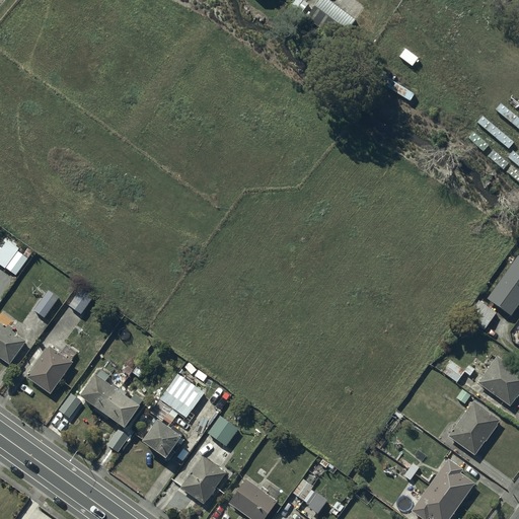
[(355,16),(331,0),(315,0),(307,12),(341,36),(355,16)]
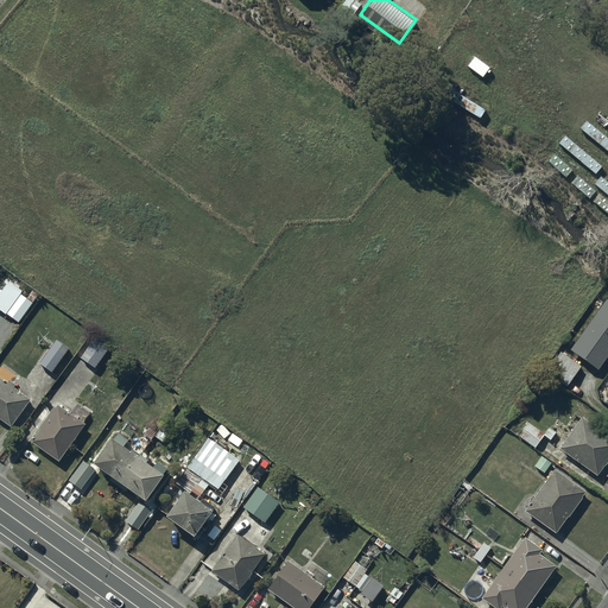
[(13,284),(8,280),(0,291),(0,315),(5,309),(19,320),(39,293),(32,289),(27,296),(21,292),(23,291),(18,287),(20,285),(16,280),(13,284)]
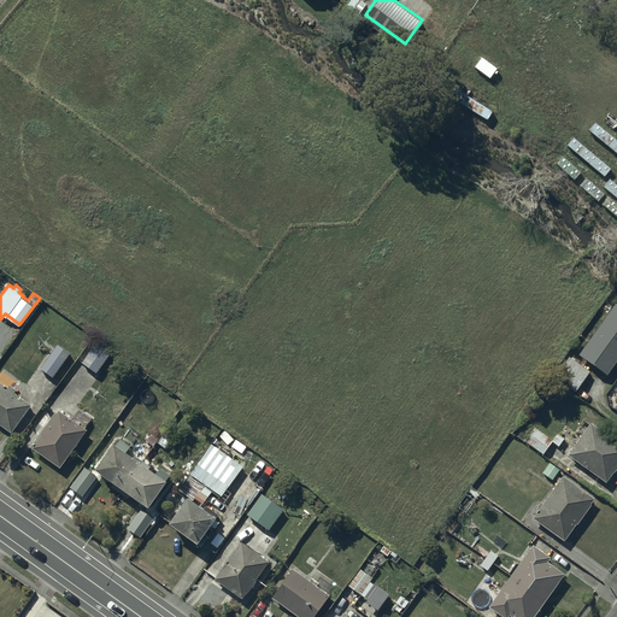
[(616,362),(616,306),(581,356),(607,375),(616,362)]
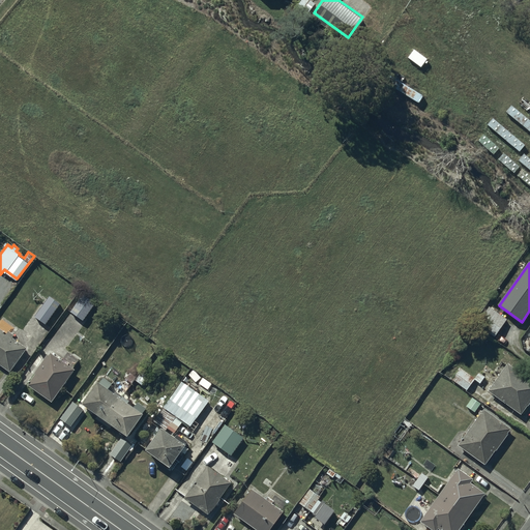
[(82,292),(69,310),(83,319),(95,301),(82,292)]
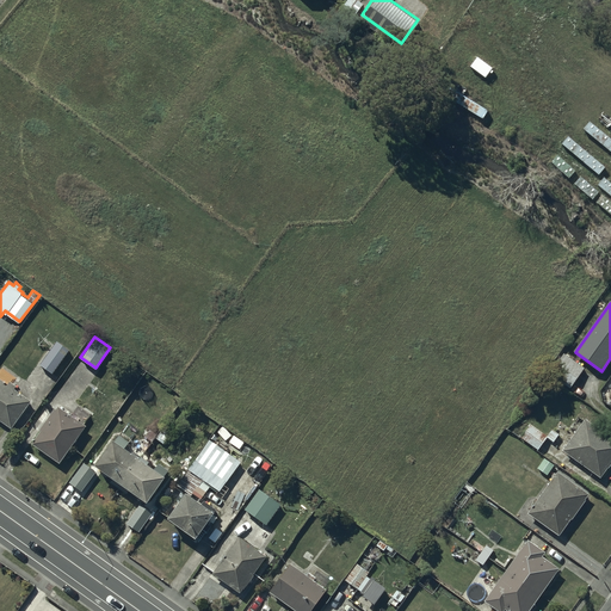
[(71,347),(56,338),(39,364),(53,372),(71,347)]
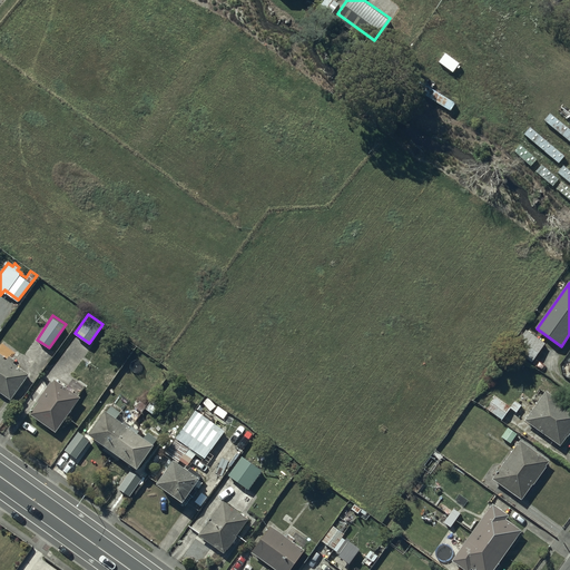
[(544,344),(527,332),(514,350),(531,362),(544,344)]
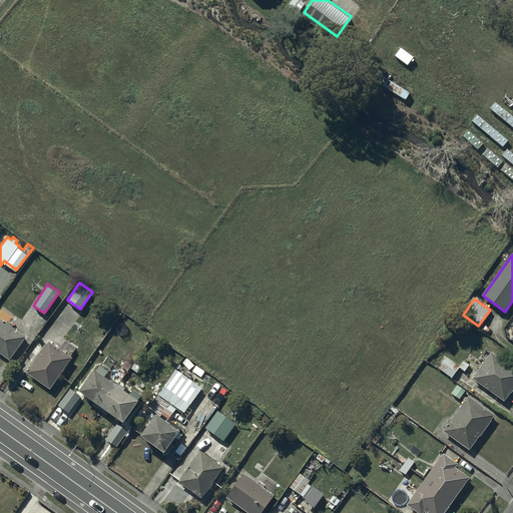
[(0,314),(0,351),(9,358),(27,335),(13,325),(15,323),(8,318),(7,320),(0,314)]
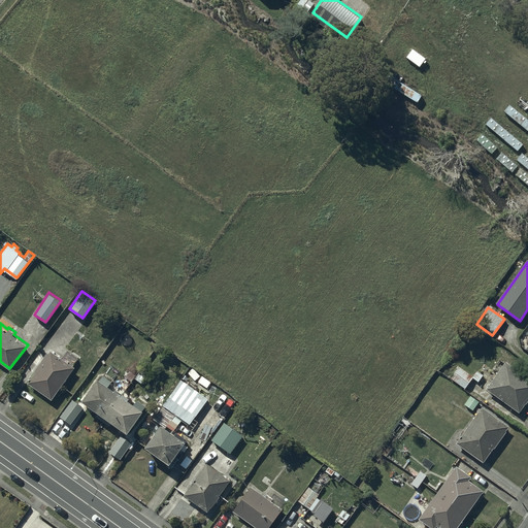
[(48,349),(27,381),(52,398),(73,365),(48,349)]
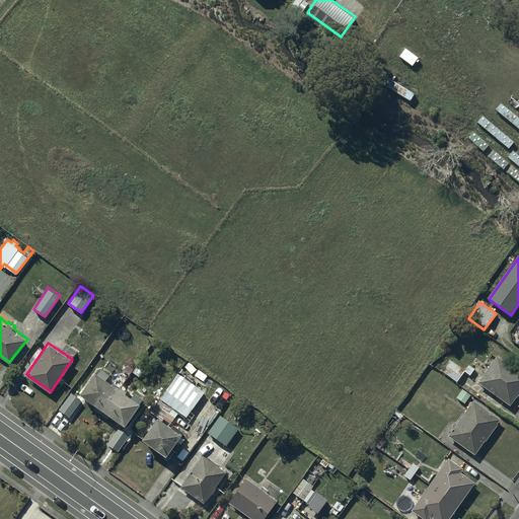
[(518,392),(518,374),(497,360),(479,384),(511,405),(518,392)]
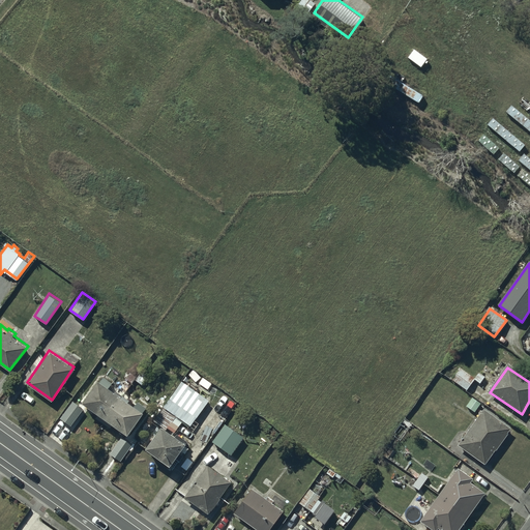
[(474,380),(460,369),(452,379),(466,389),(474,380)]
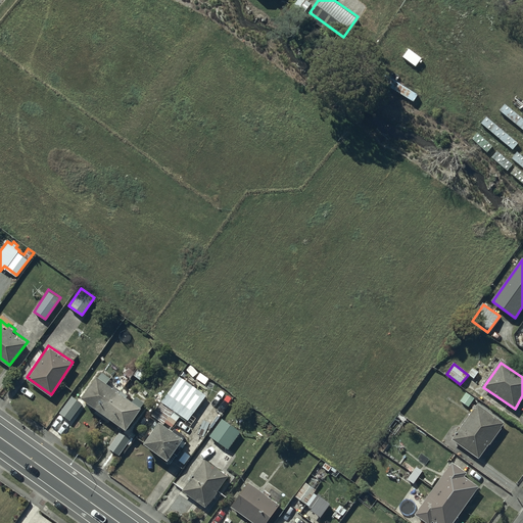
[(99,373),(95,371),(79,393),(125,425),(143,399),(133,392),(130,396),(107,380),(110,376),(101,370),(99,373)]
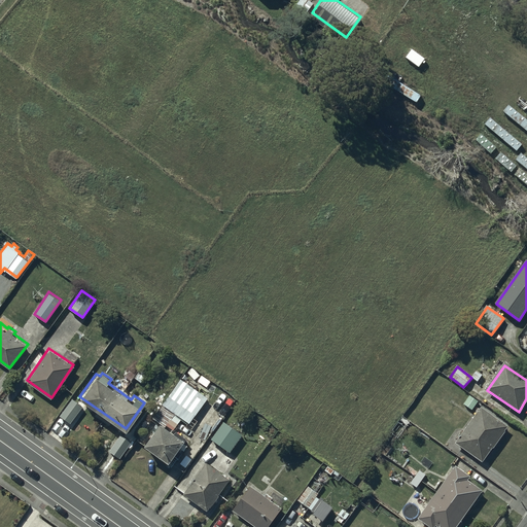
[(180,377),(162,402),(188,422),(207,396),(180,377)]
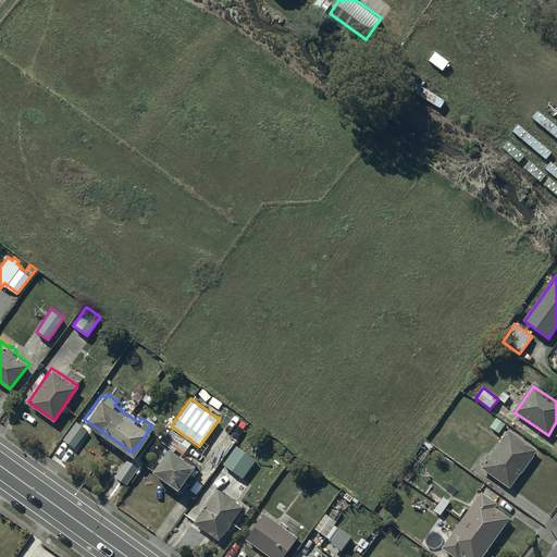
[(494,417),(487,425),(497,433),(504,423),(494,417)]
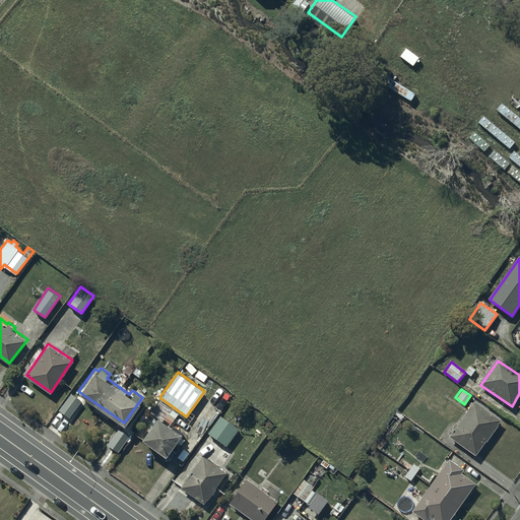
[(70,392),(58,408),(69,417),(81,401),(70,392)]
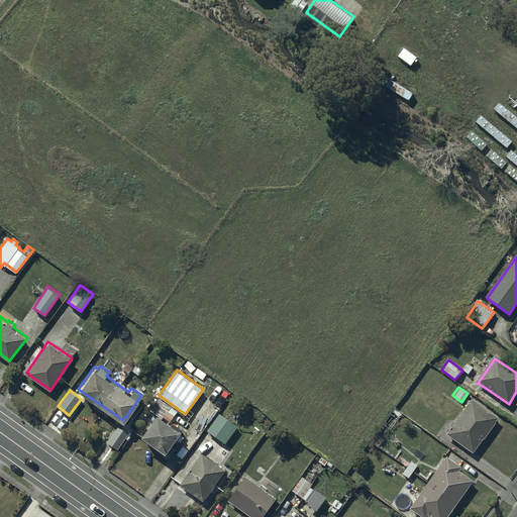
[(159,396),(149,409),(154,413),(140,433),(165,450),(170,444),(174,447),(178,441),(174,439),(181,429),(170,422),(178,410),(159,396)]
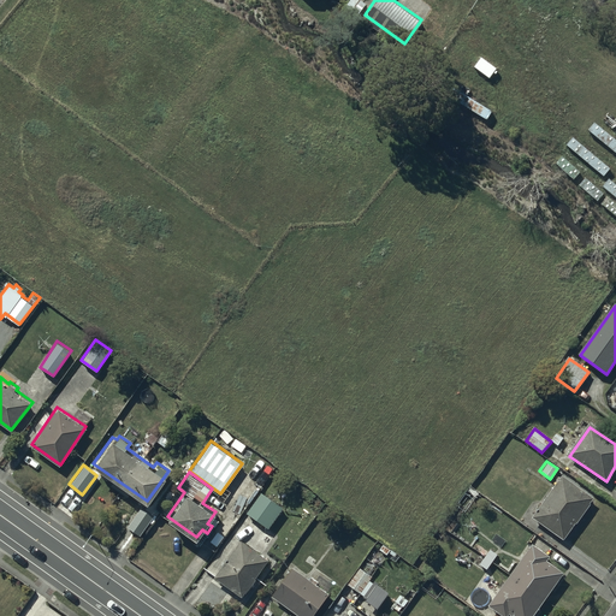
[(593,499),(563,478),(534,519),(564,539),(593,499)]
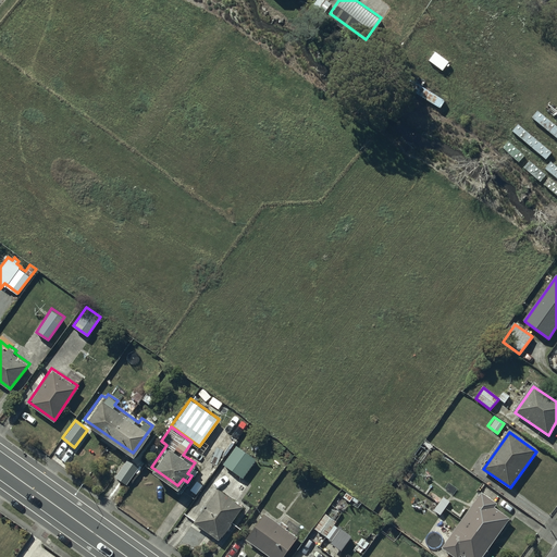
[(236,443),(223,462),(243,477),(256,457),(236,443)]
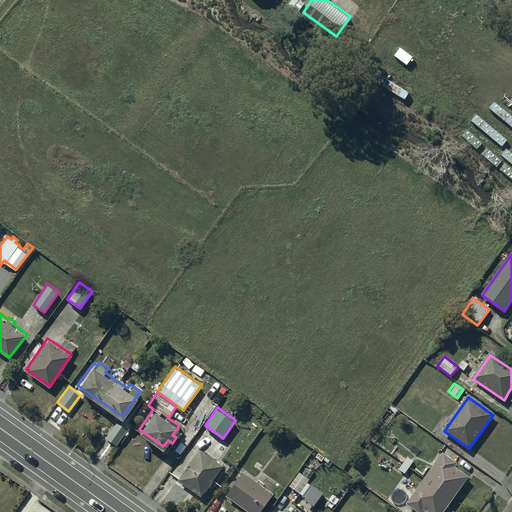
[(118,420),(106,437),(116,444),(117,443),(120,445),(123,441),(120,438),(124,433),(126,435),(131,429),(118,420)]
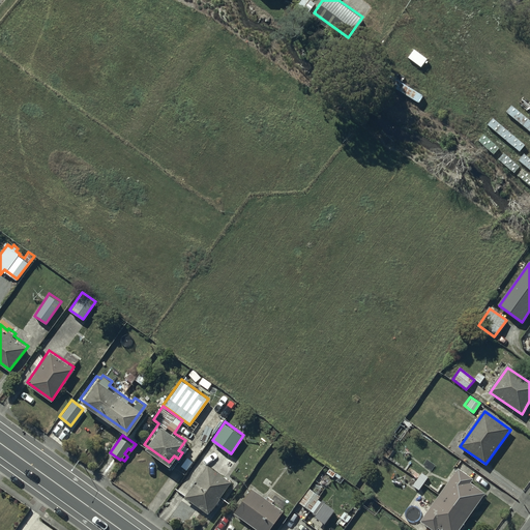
[(196,476),(186,491),(183,494),(208,512),(231,480),(206,462),(196,476)]
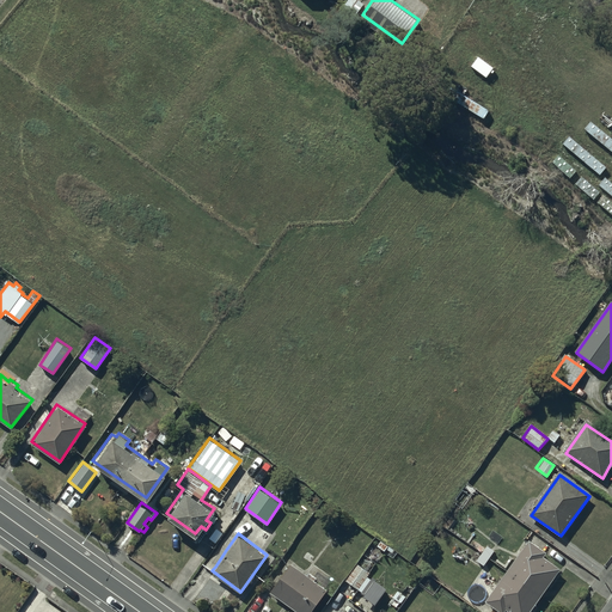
[(530,543),(508,574),(542,598),(560,571),(543,560),(546,555),(530,543)]
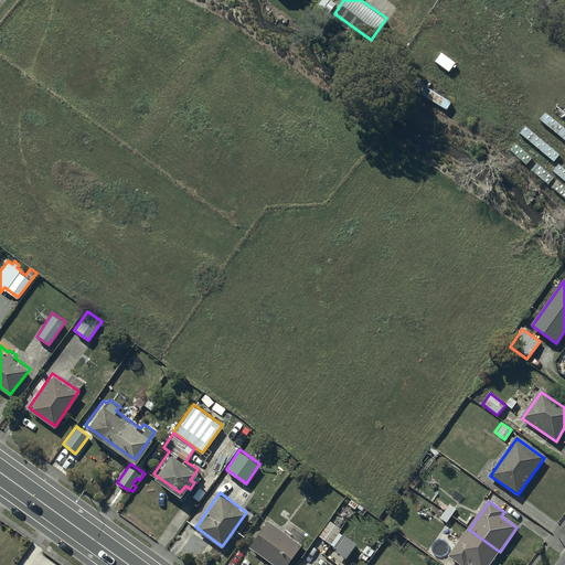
[(447,523),(455,510),(447,504),(438,518),(447,523)]
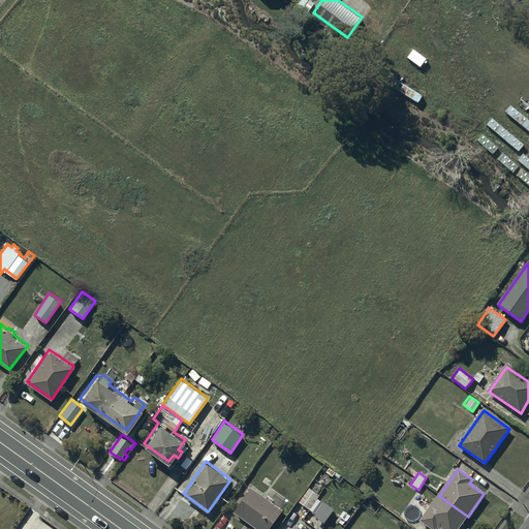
[(309,486),(299,500),(315,514),(323,501),(317,497),(319,494),(309,486)]
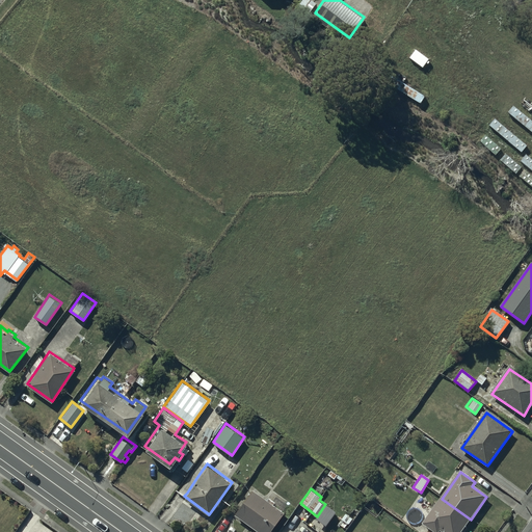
[(251,489),(234,512),(259,531),(268,531),(283,513),(251,489)]
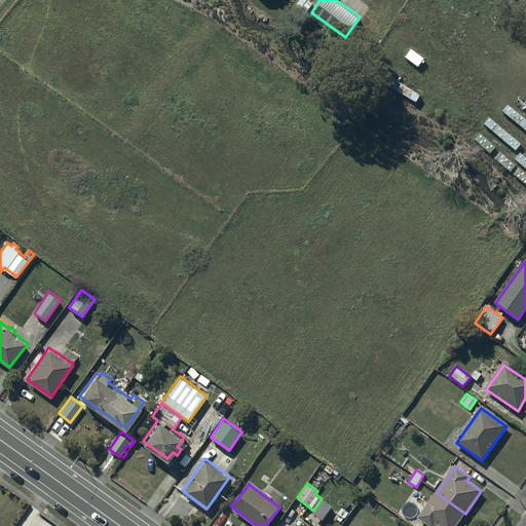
[(455,525),(465,514),(437,493),(418,518),(429,525),(433,525),(436,524),(438,525),(455,525)]
